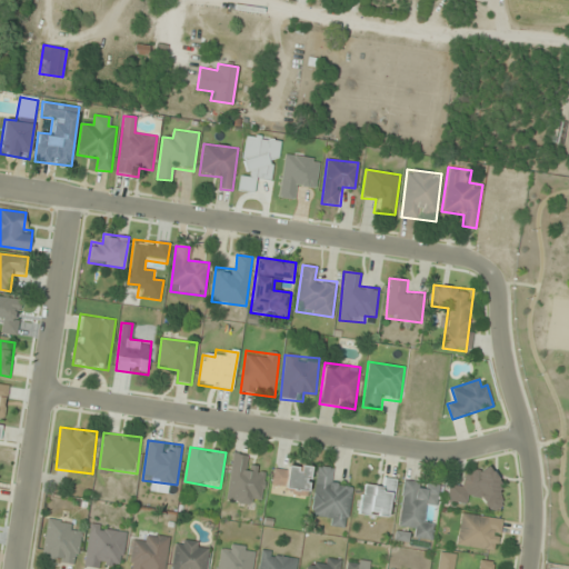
[(226,501),(260,507),(266,471),(246,468),(247,457),(233,455),(226,501)]
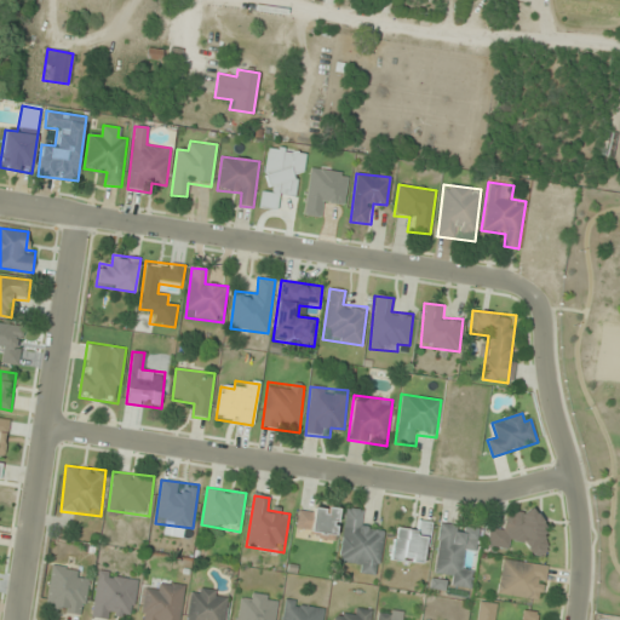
[(336,538),(339,507),(311,504),(311,510),(298,509),(296,533),(336,538)]
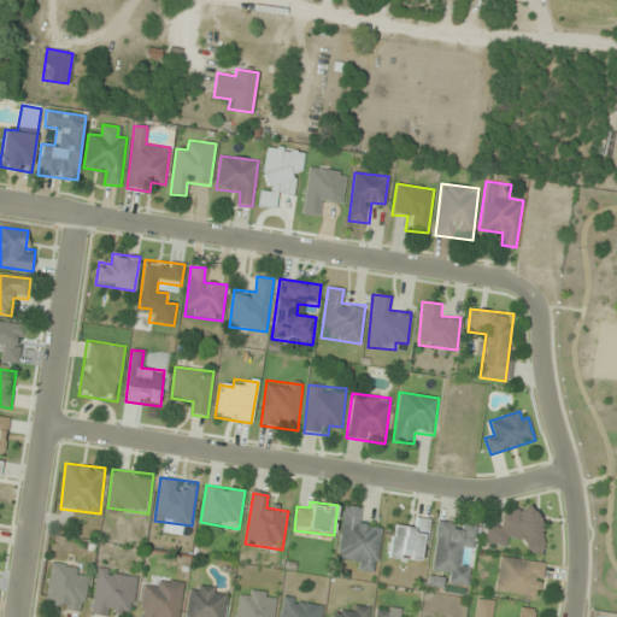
[(336,556),(350,558),(348,568),(376,573),(383,524),(359,521),(360,507),(345,505),(336,556)]
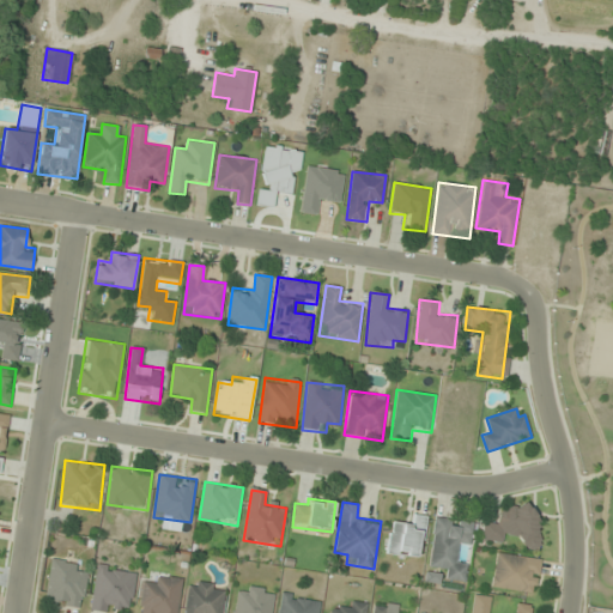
[(481,541),(504,544),(504,535),(526,538),(523,550),(536,551),(541,511),(501,505),(498,523),(484,521),(481,541)]
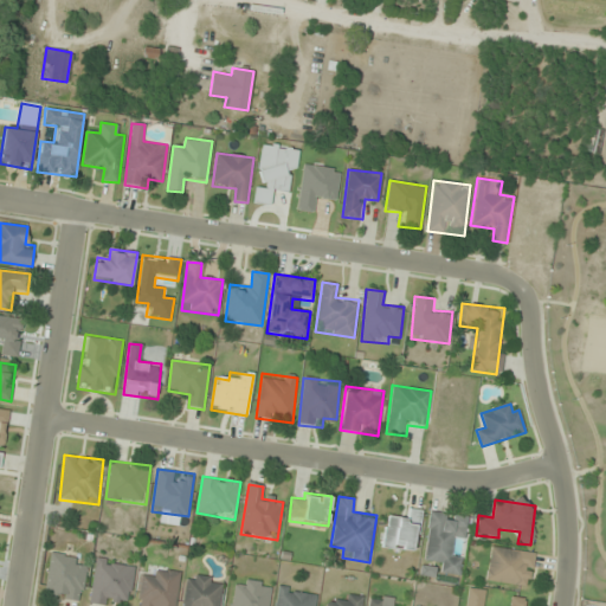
[(382,548),(416,553),(421,511),(408,509),(407,520),(386,516),(382,548)]
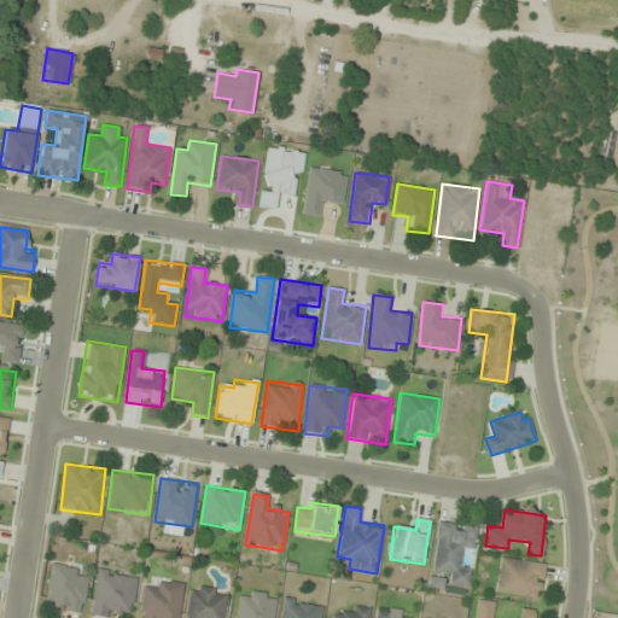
[(432,571),(448,573),(447,586),(470,588),(472,566),(461,565),(464,549),(476,551),(478,526),(438,522),(432,571)]
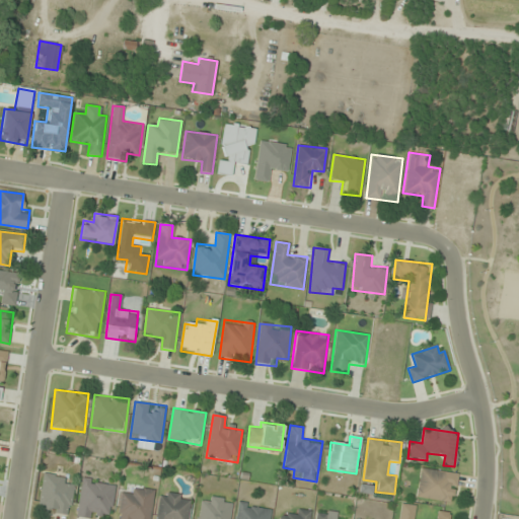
[(416,499),(454,504),(458,473),(421,468),(416,499)]
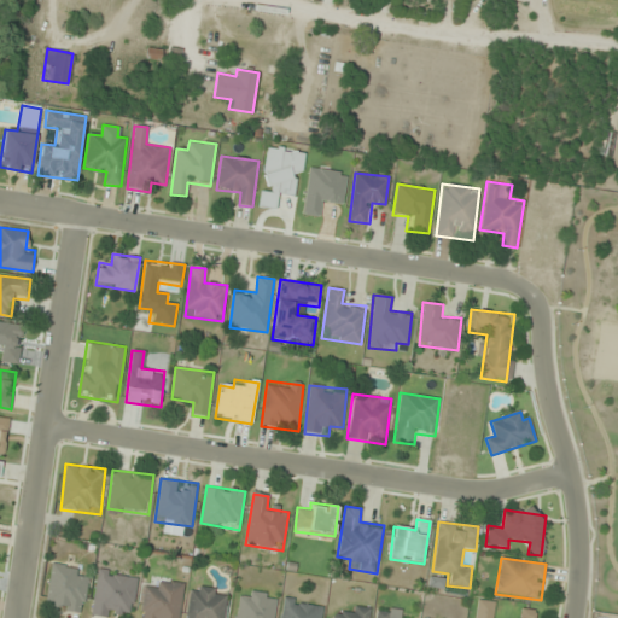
[(88,579),(77,578),(80,567),(52,563),(45,606),(83,613),(88,579)]
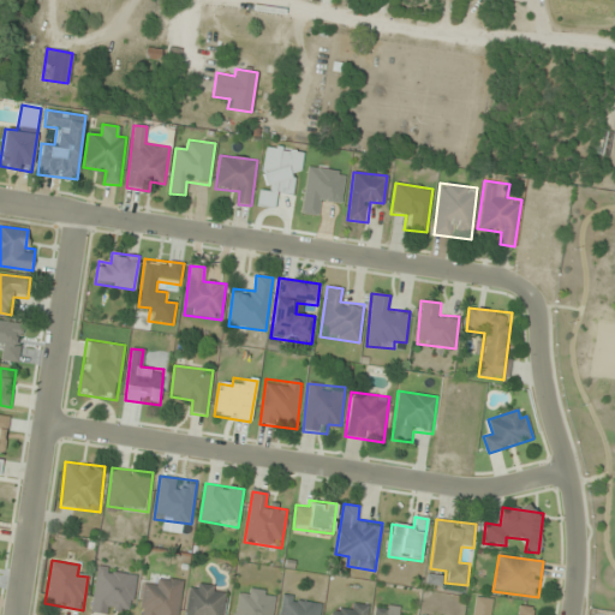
[(117,614),(118,607),(132,608),(138,571),(96,566),(90,613),(107,614),(117,614)]
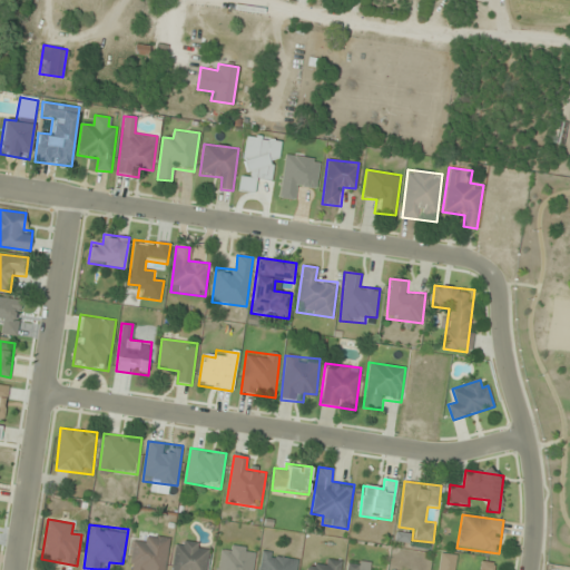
[(128,569),(153,569),(154,569),(164,569),(165,569),(170,539),(144,534),(143,538),(134,537),(128,569)]
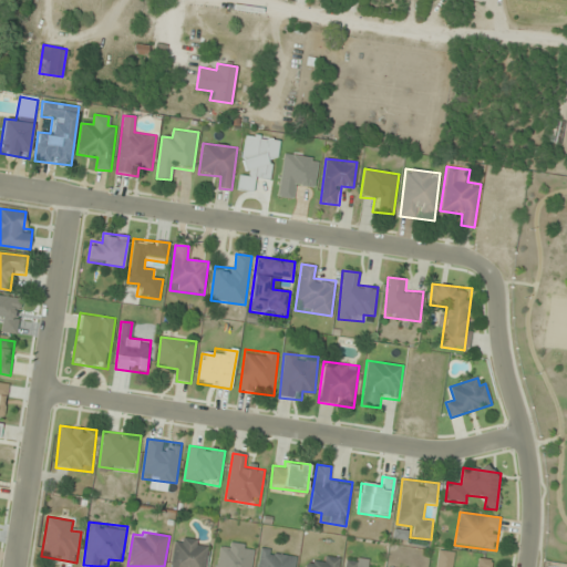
[(205,566),(208,542),(174,537),(171,566),(205,566)]
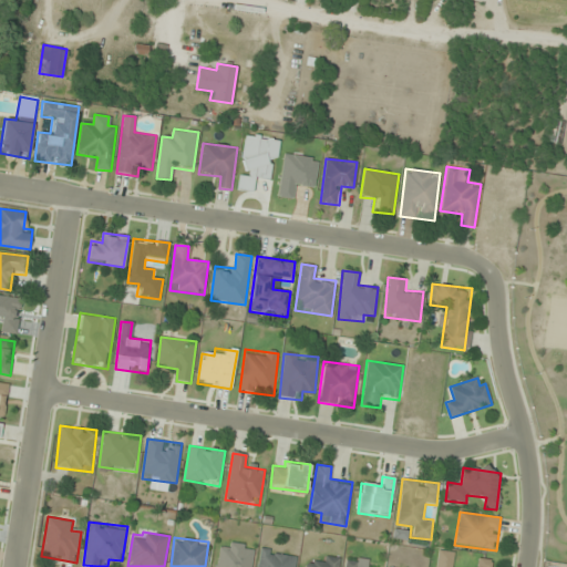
[(216,566),(251,566),(255,546),(220,540),(216,566)]
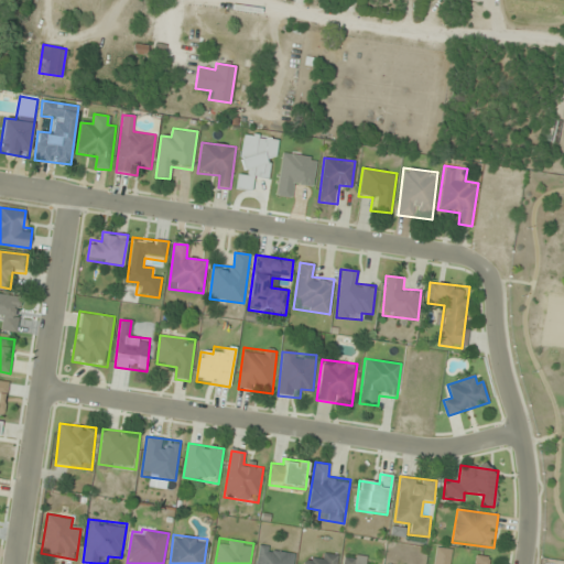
[(256,563),(293,563),(295,551),(258,545),(256,563)]
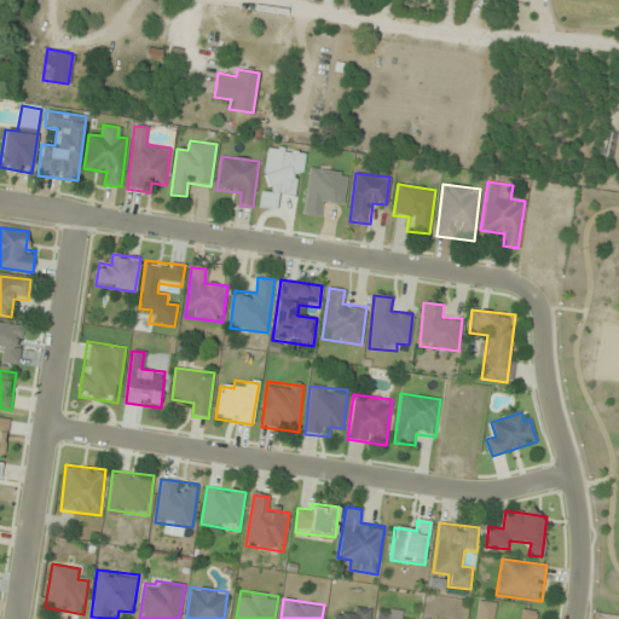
[(472,618),(539,618),(541,612),(520,609),(518,618),(496,618),(498,603),(475,600),(472,618)]
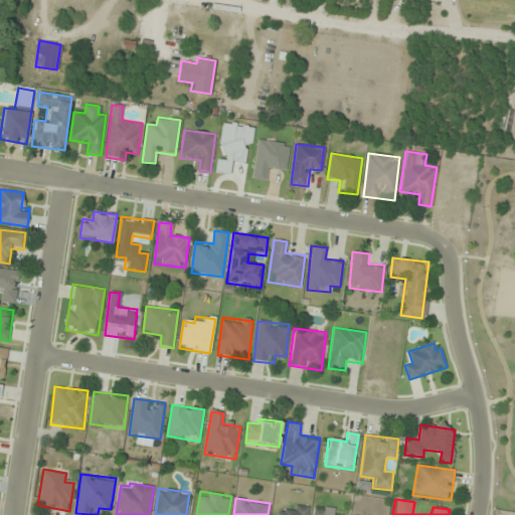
[(287,512),(280,511),(279,514),(308,514),(309,507),(288,504),(287,512)]
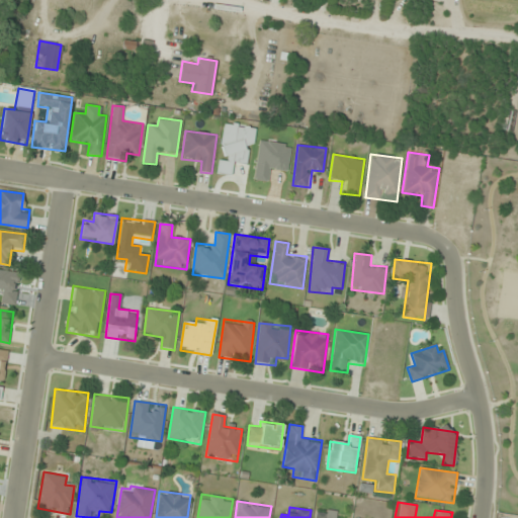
[(315,517),(337,517),(338,512),(317,508),(315,517)]
